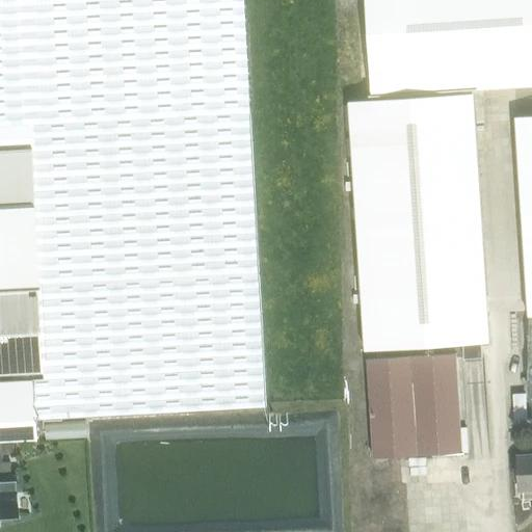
[(0,0),(0,181),(32,180),(37,291),(43,374),(43,380),(36,380),(38,421),(268,409),(248,0),(0,0)]
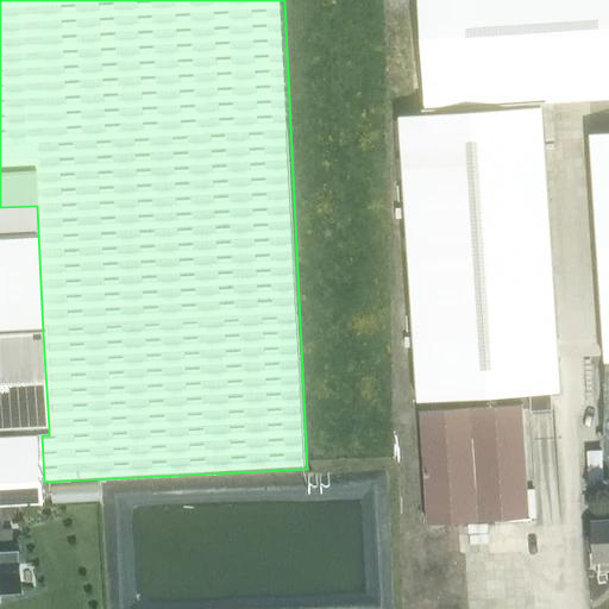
[(608,0),(420,0),(431,117),(538,108),(608,101),(608,0)]
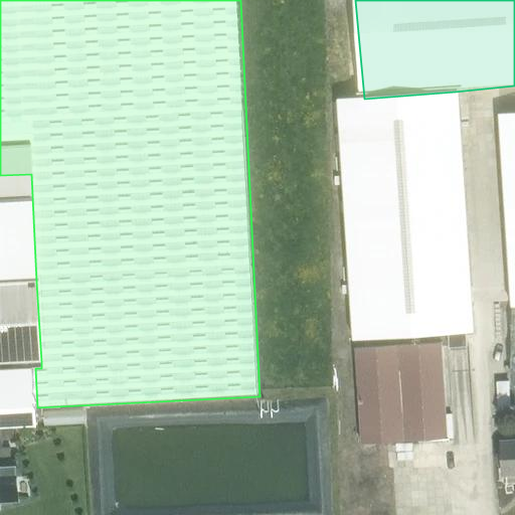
[(468,332),(474,332),(455,92),(364,99),(333,102),(352,341),(449,334),(450,347),(468,346),(468,332)]
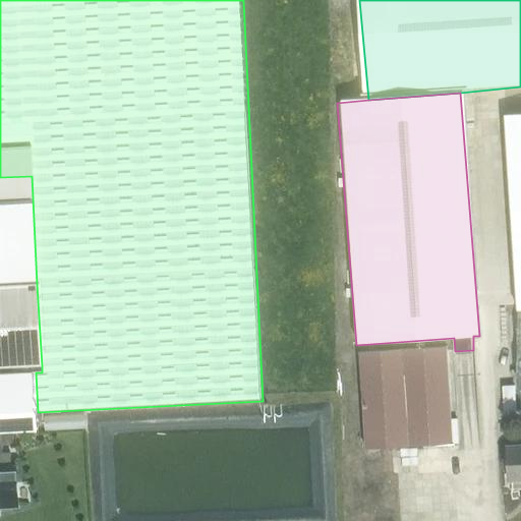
[(520,113),(505,115),(518,309),(520,309),(520,113)]
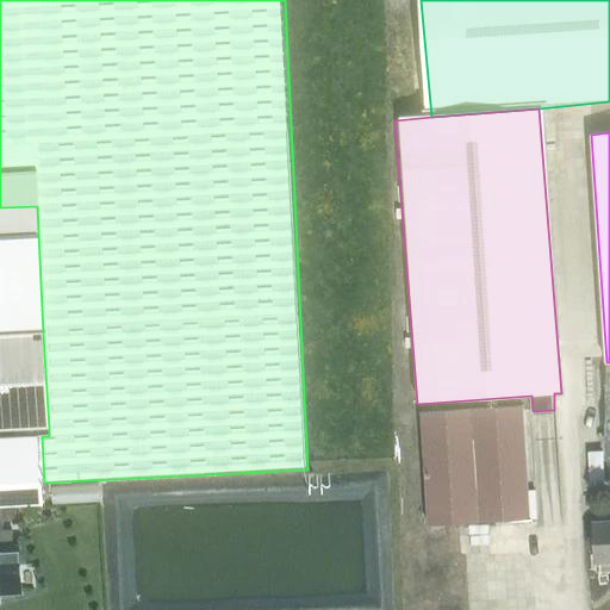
[(37,206),(0,207),(0,335),(43,334),(37,206)]
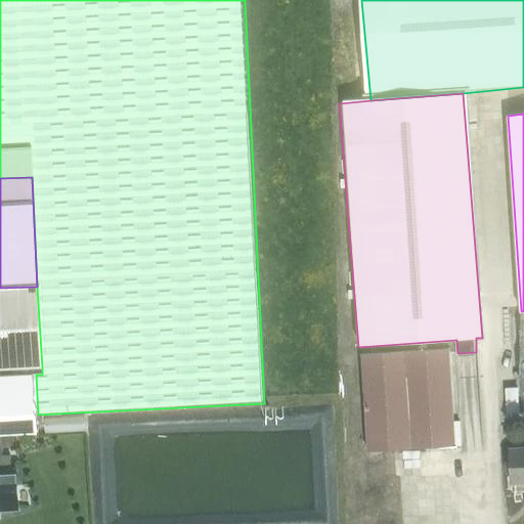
[(37,287),(0,288),(0,369),(42,368),(37,287)]
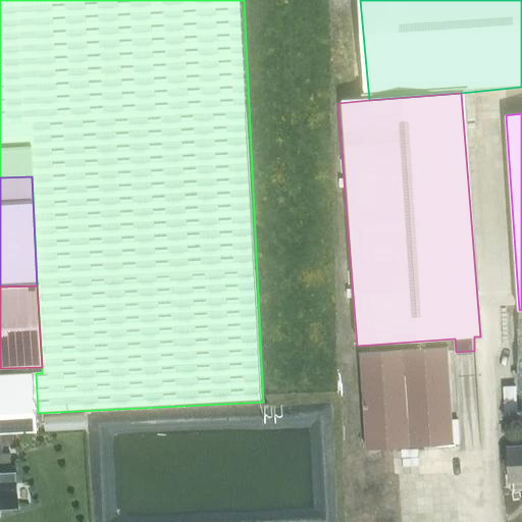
[(448,346),(361,352),(367,450),(454,445),(448,346)]
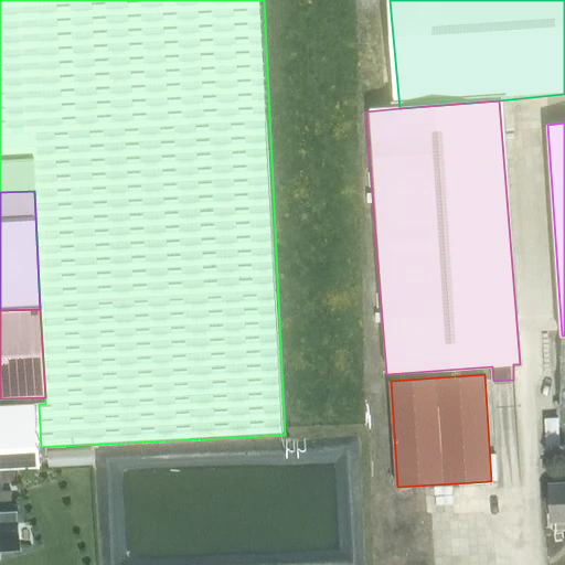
[(0,470),(42,468),(41,447),(39,405),(0,406),(0,470)]
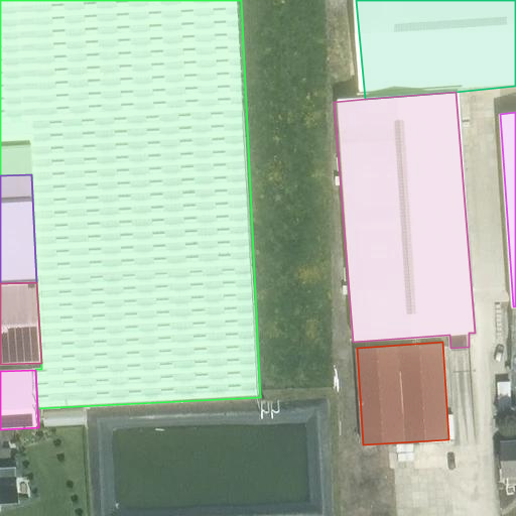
[(512,407),(510,382),(498,383),(500,408),(512,407)]
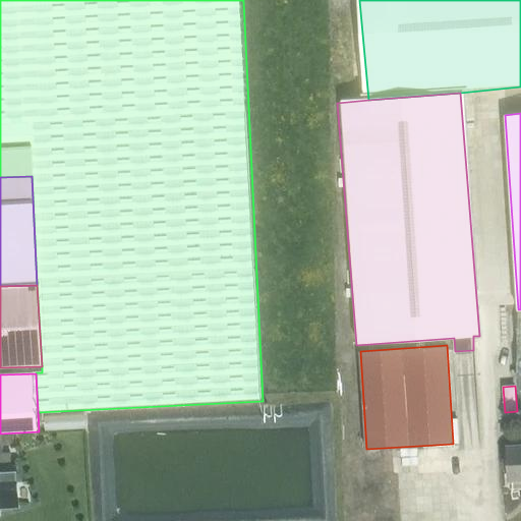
[(520,446),(507,447),(509,480),(520,479),(520,446)]
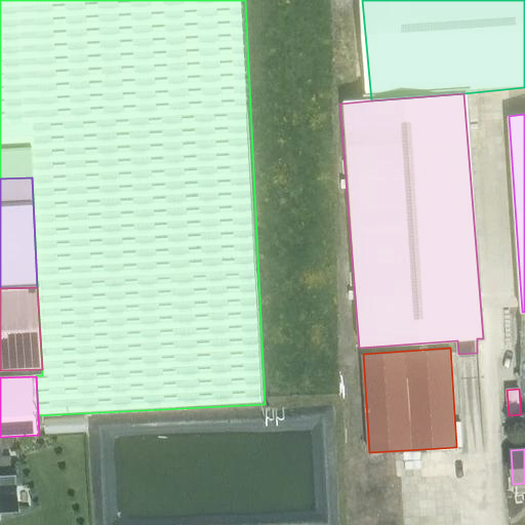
[(0,518),(21,517),(17,472),(12,472),(11,457),(0,457),(0,518)]
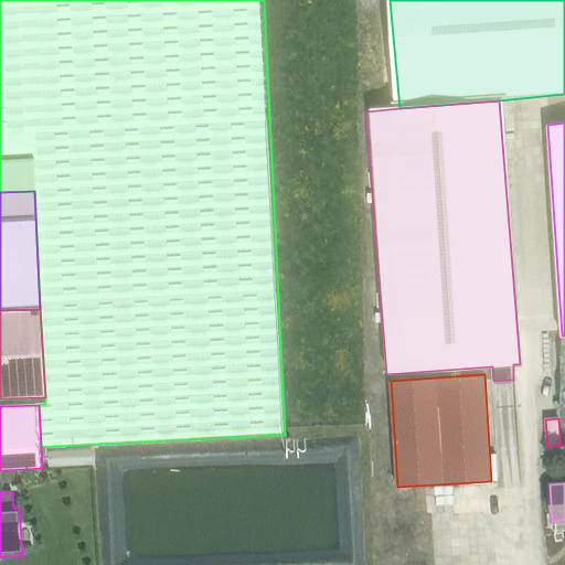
[(452,525),(464,512),(448,499),(437,511),(452,525)]
